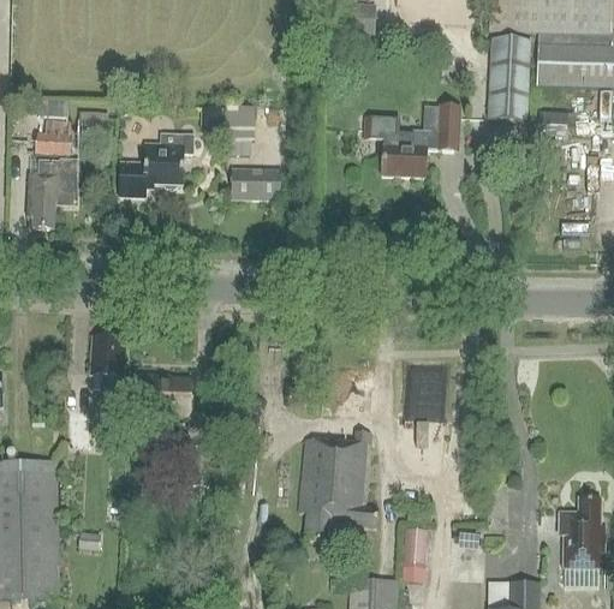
[(331,33),(374,35),(376,3),(332,0),(331,33)]
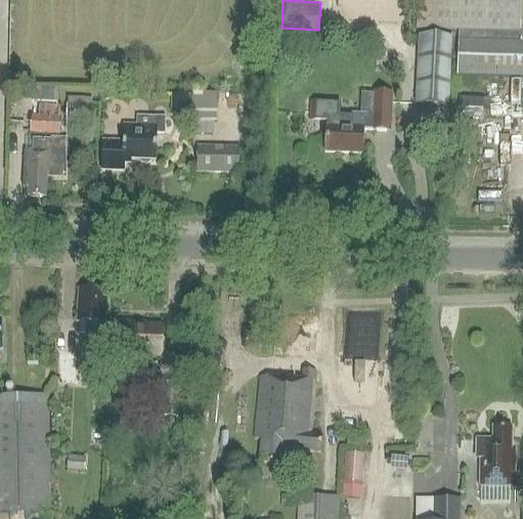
[(418,0),(417,27),(459,27),(458,73),(522,74),(522,39),(521,39),(521,0),(418,0)]
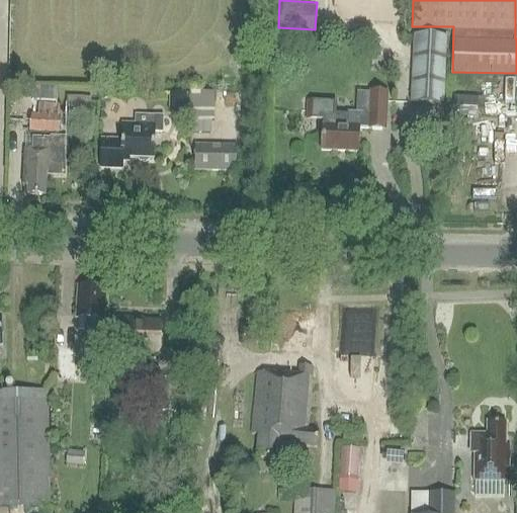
[(447,32),(413,30),(411,98),(444,100),(447,32)]
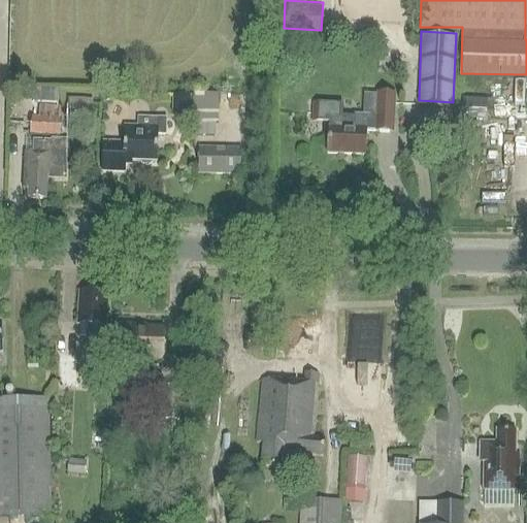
[(219,90),(194,90),(194,131),(216,131),(216,120),(219,120),(219,90)]
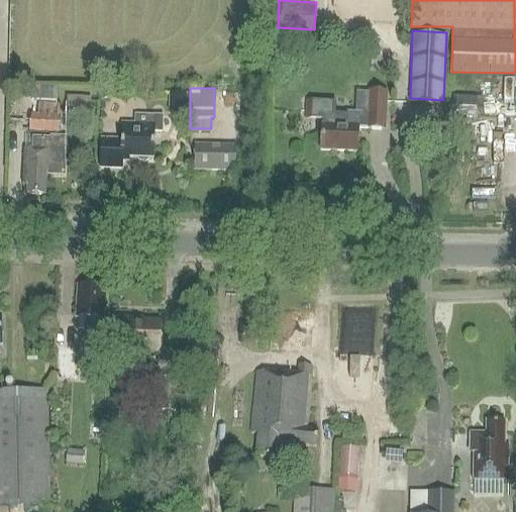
[(355,148),(356,124),(383,124),(384,88),(368,88),(367,109),(344,109),(344,111),(332,111),(333,100),(305,99),(304,116),(321,116),(321,122),(320,122),(320,146),(355,148)]
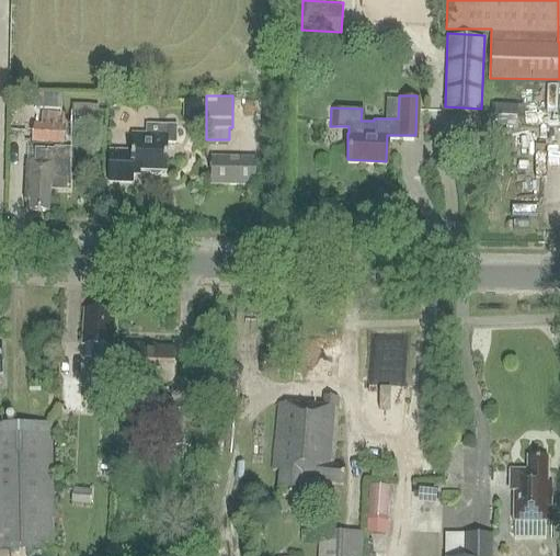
[(203,117),(203,98),(184,97),(183,117),(203,117)]
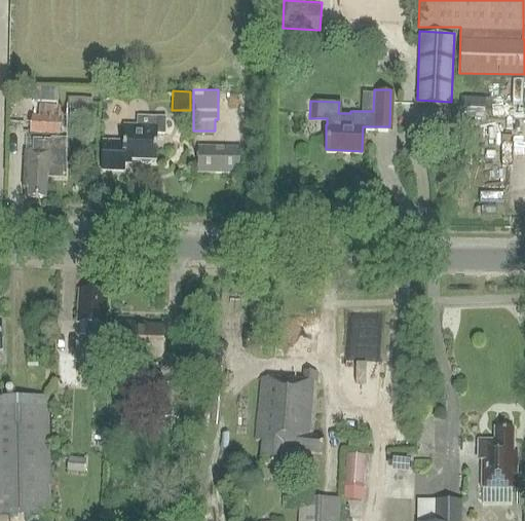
[(486,113),(486,92),(463,94),(463,113),(486,113)]
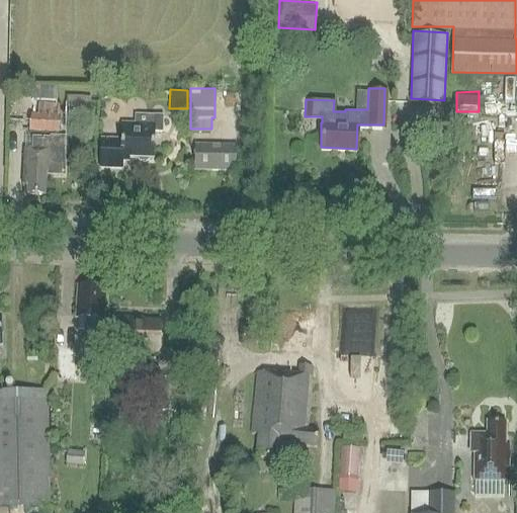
[(67,92),(67,104),(91,105),(92,92),(67,92)]
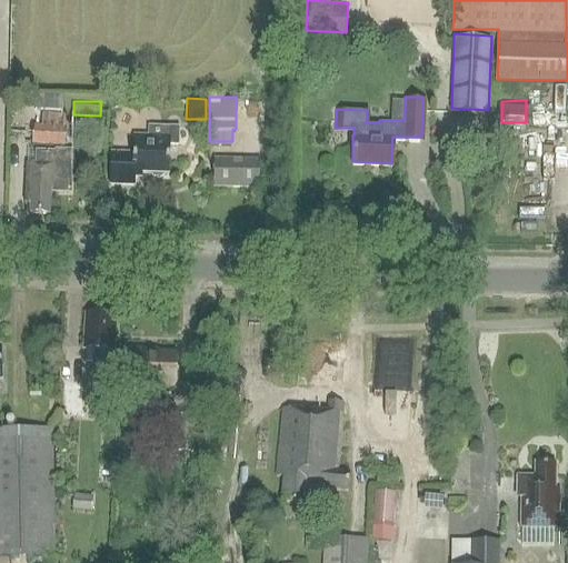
[(35,121),(33,140),(65,141),(66,110),(42,109),(42,122),(35,121)]
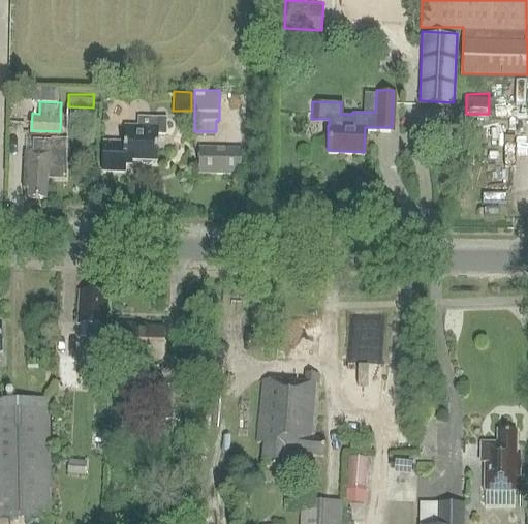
[(103,139),(102,167),(124,168),(124,157),(140,157),(144,161),(151,161),(154,158),(156,158),(157,131),(166,131),(167,114),(138,113),(137,123),(126,123),(125,140),(103,139)]
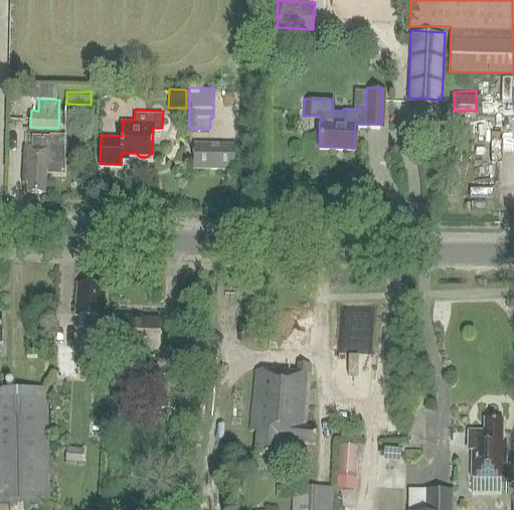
[(51,134),(46,133),(32,133),(31,146),(24,145),(22,180),(27,181),(27,188),(45,189),(46,169),(51,169),(53,147),(49,147),(51,134)]
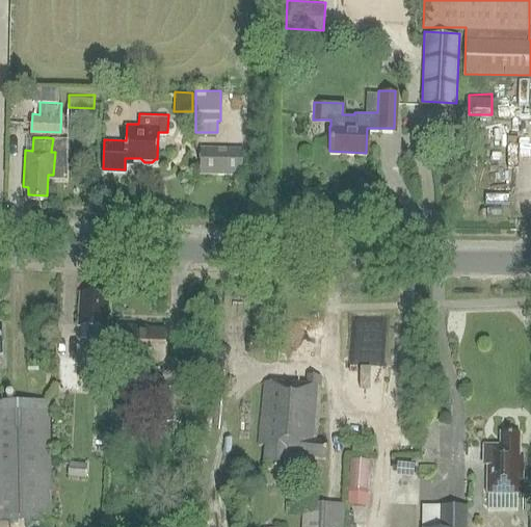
[(243,146),(202,145),(201,173),(242,174),(243,146)]
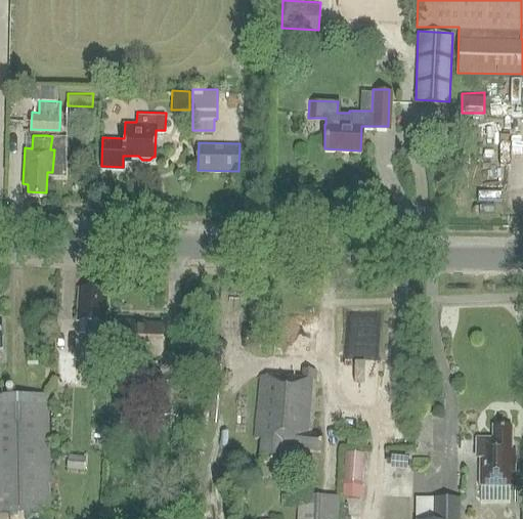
[(112,321),(103,321),(105,289),(81,288),(80,306),(78,306),(78,316),(79,316),(79,317),(89,318),(87,349),(101,350),(109,350),(112,321)]
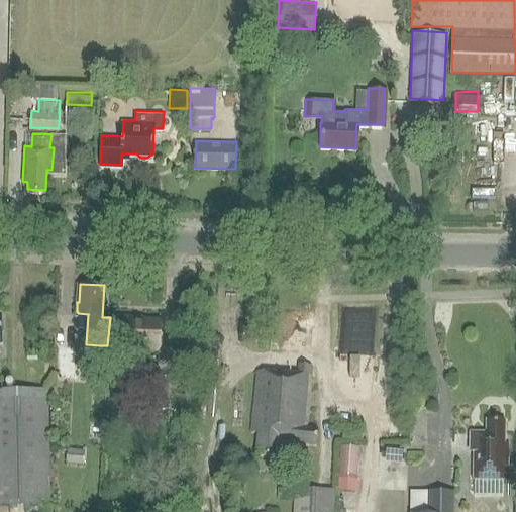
[(160,351),(162,319),(160,319),(160,321),(135,320),(135,317),(119,316),(118,353),(131,353),(131,348),(159,349),(159,351),(160,351)]
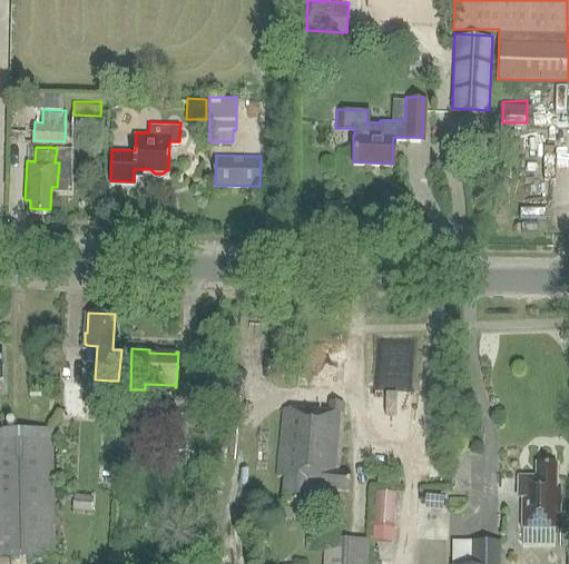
[(351,470),(341,468),(337,468),(343,401),(330,399),(329,409),(283,406),(276,472),(284,473),(281,501),(308,503),(310,485),(349,488),(351,470)]
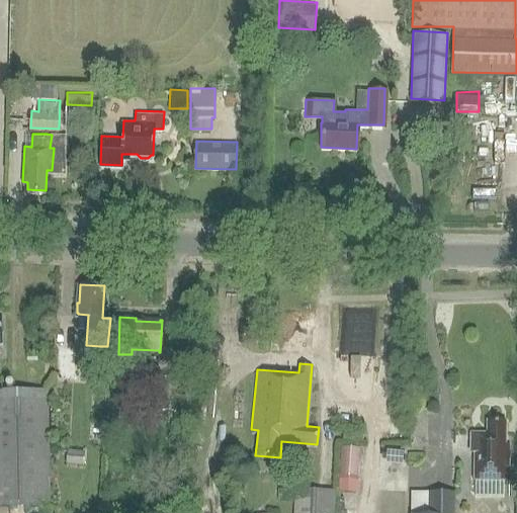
[(176,410),(178,376),(163,375),(161,409),(176,410)]
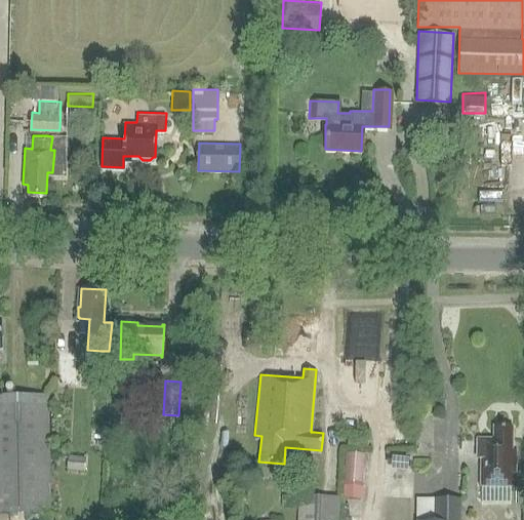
[(0,511),(50,509),(49,392),(0,392),(0,511)]
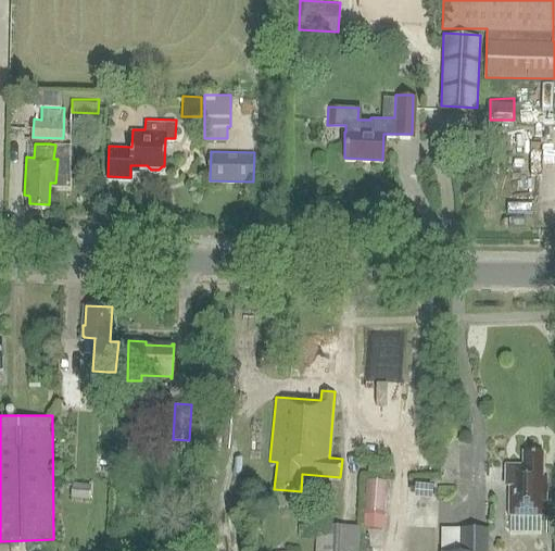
[(541,475),(541,450),(524,450),(524,463),(505,463),(505,478),(509,478),(509,513),(512,513),(512,529),(542,528),(542,512),(545,512),(544,475),(541,475)]
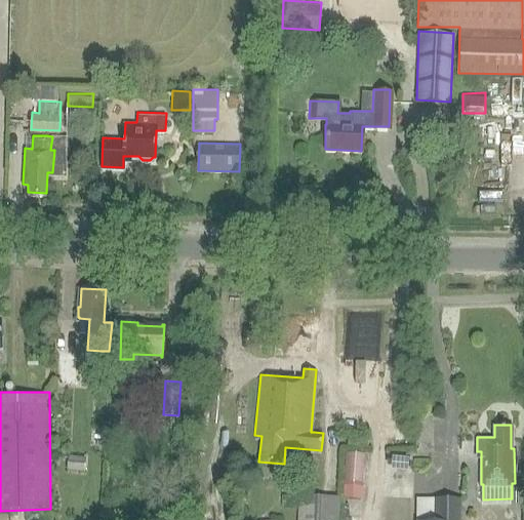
[(363,495),(363,482),(365,450),(346,449),(345,481),(344,495),(363,495)]
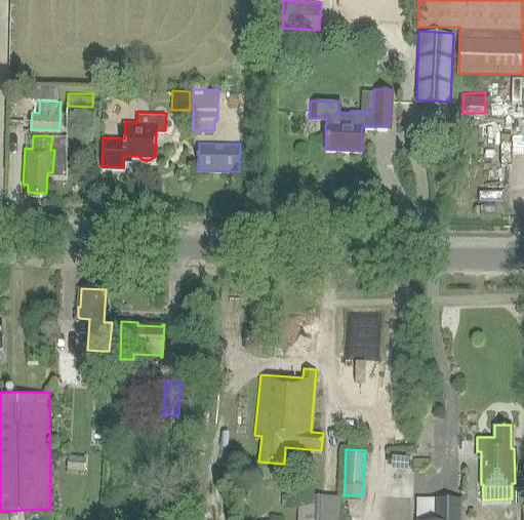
[(69,454),(68,467),(85,468),(86,455),(69,454)]
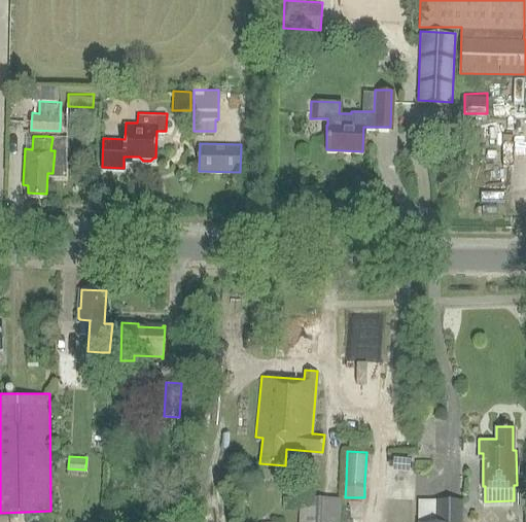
[(341,521),(343,496),(301,494),(300,495),(283,494),(283,506),(300,507),(299,521),(275,521),(276,521),(259,521),(258,521),(341,521)]
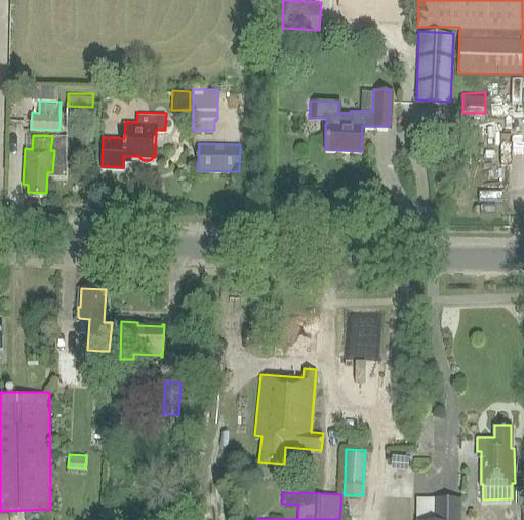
[(433,519),(429,519),(417,519),(416,519),(462,519),(464,496),(434,495),(433,519)]
